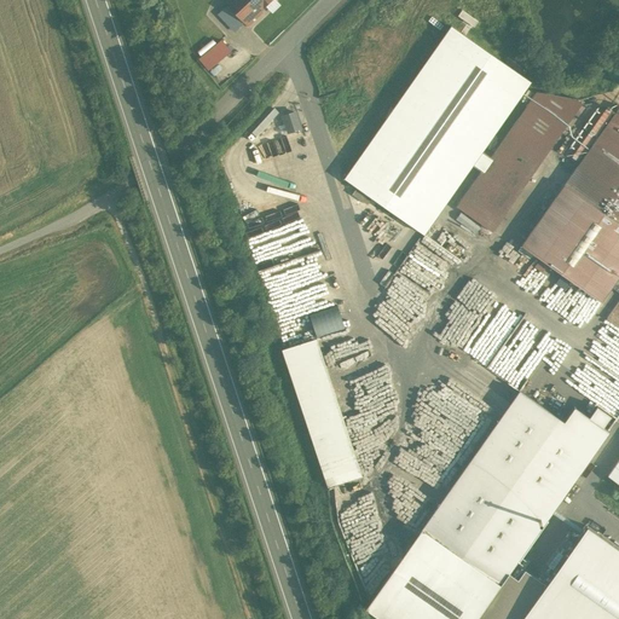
[(226,0),(225,1),(227,4),(246,22),(249,25),(262,13),(258,9),(258,5),(265,5),(270,0),(226,0)]
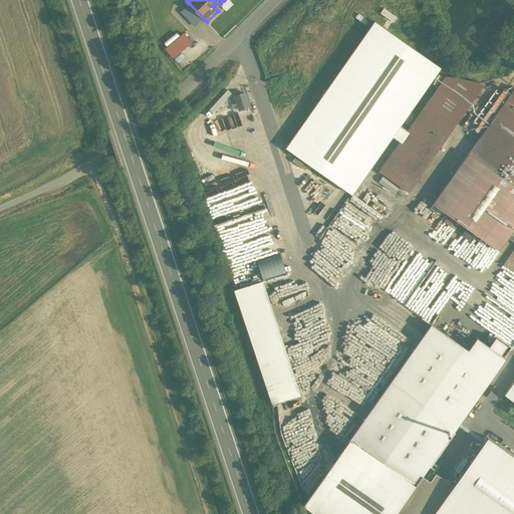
[(204,18),(189,3),(181,11),(195,26),(204,18)]
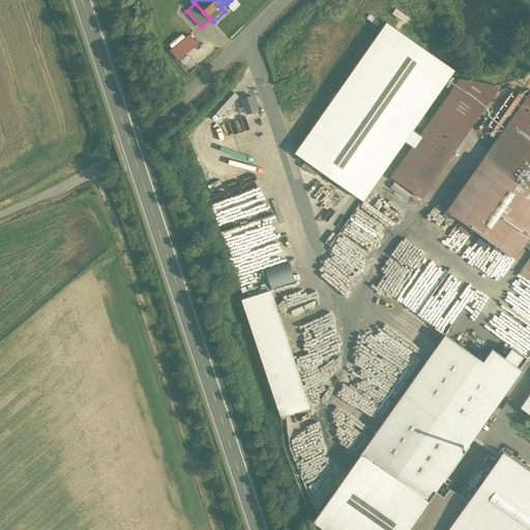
[(386,22),(295,152),(305,160),(319,169),(362,200),(454,69),(386,22)]
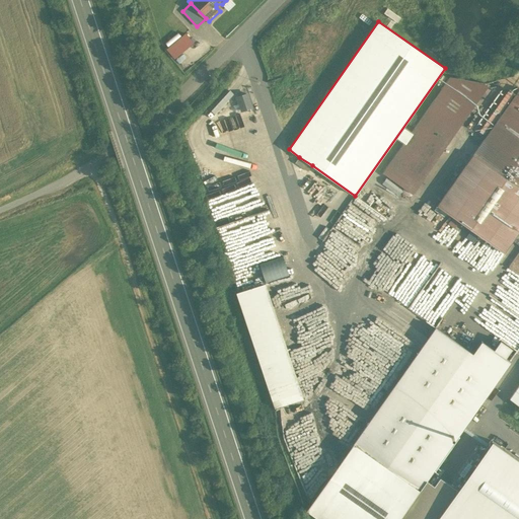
[(186,33),(166,49),(174,59),(193,44),(186,33)]
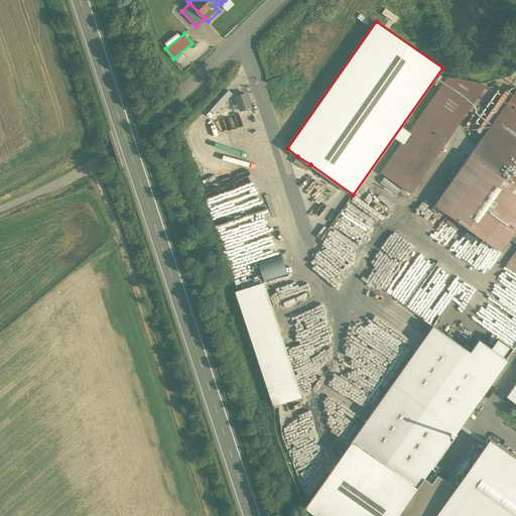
[(448,77),(381,172),(410,192),(485,86),(481,83),(448,77)]
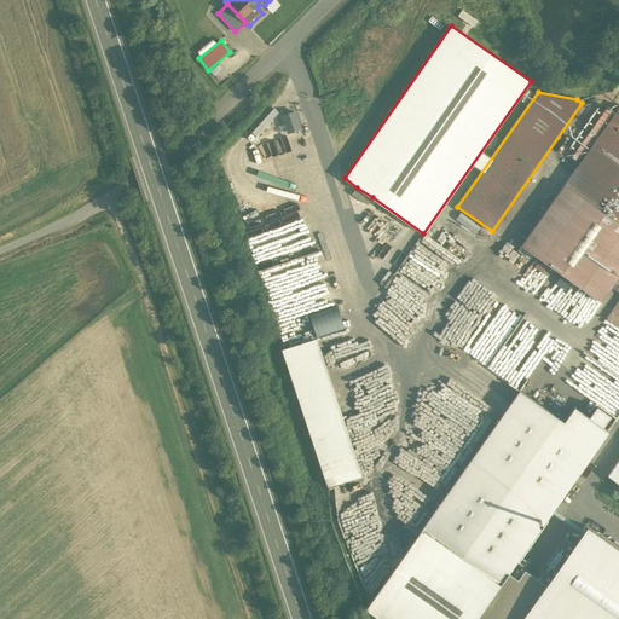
[(618,105),(563,185),(618,224),(618,105)]
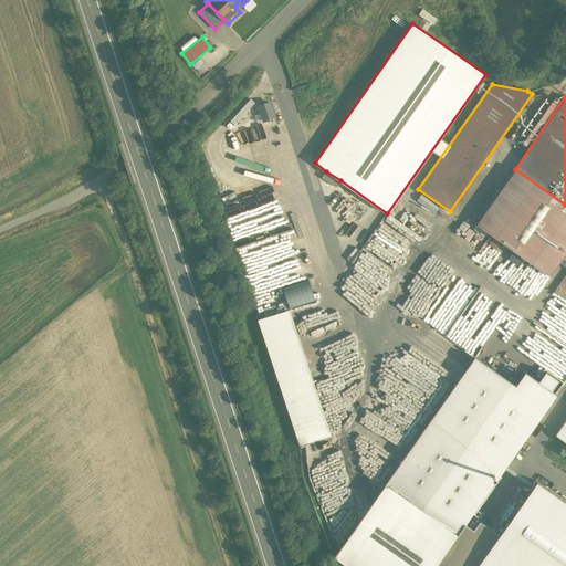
[(275,117),(270,102),(257,106),(262,122),(275,117)]
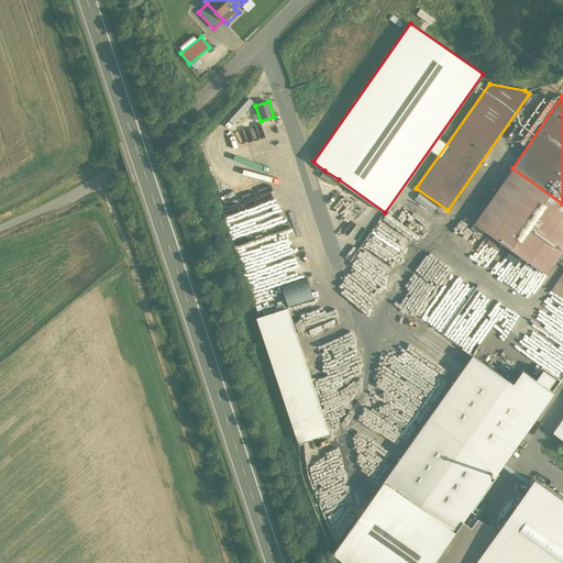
[(562,250),(562,203),(512,168),(474,223),(547,274),(562,250)]
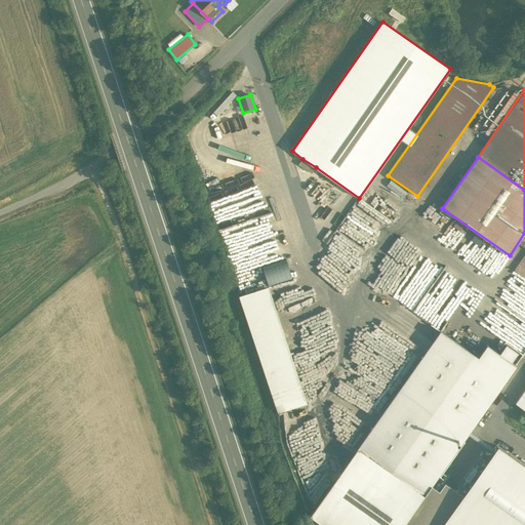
[(316,167),(303,159),(298,165),(312,173),(316,167)]
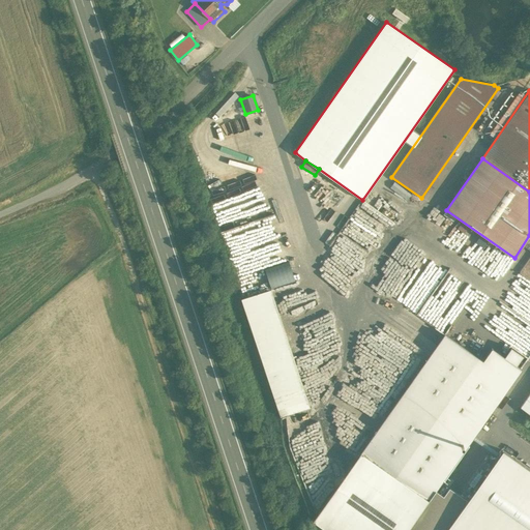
[(529,257),(519,272),(529,281),(529,257)]
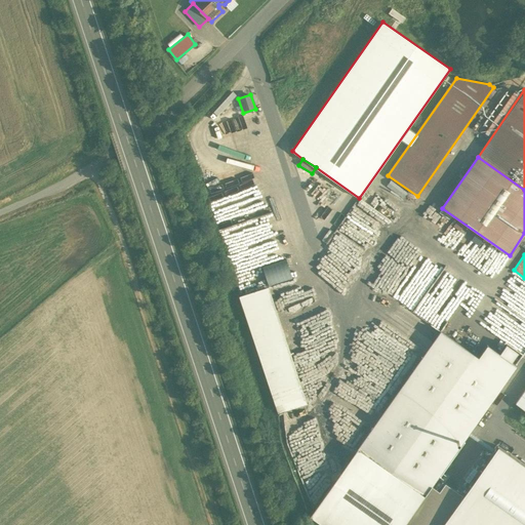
[(263,264),(266,283),(290,280),(287,260),(263,264)]
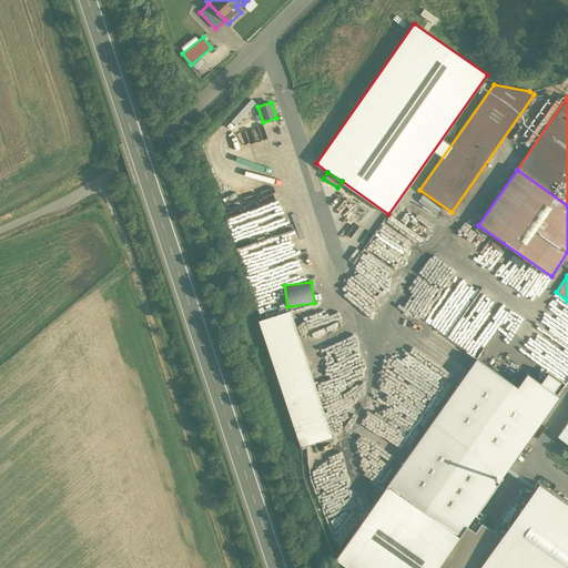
[(332,436),(291,310),(259,321),(301,447),(332,436)]
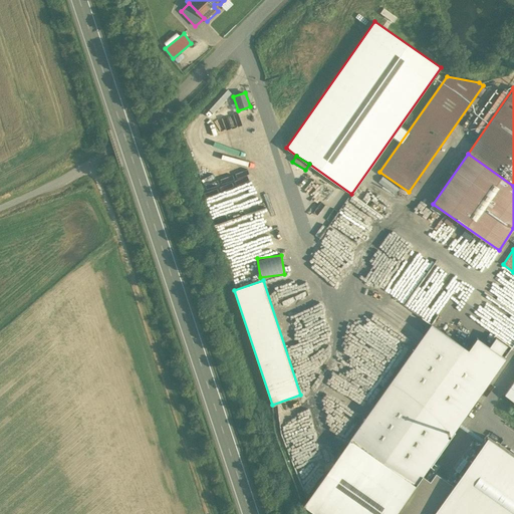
[(432,323),(303,505),(316,513),(395,513),(422,476),(506,357),(477,337),(468,349),(432,323)]
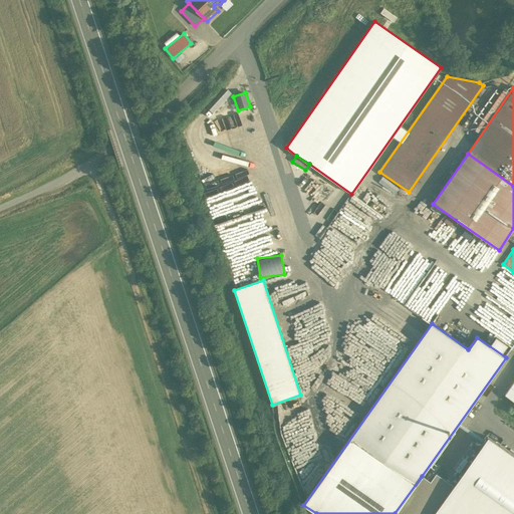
[(513,382),(504,398),(513,404),(513,382)]
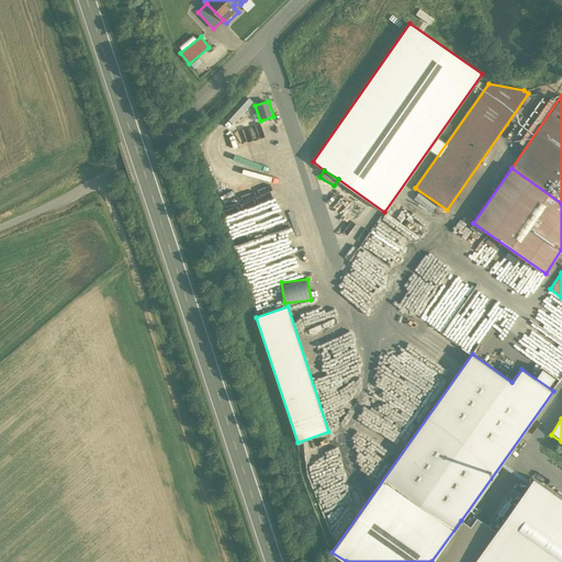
[(561,561),(561,497),(534,478),(495,531),(473,561),(561,561)]
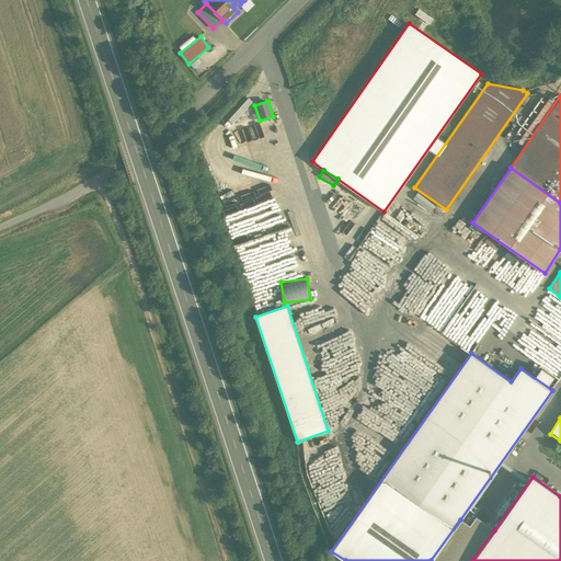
[(494,496),(499,487),(488,482),(483,492),(494,496)]
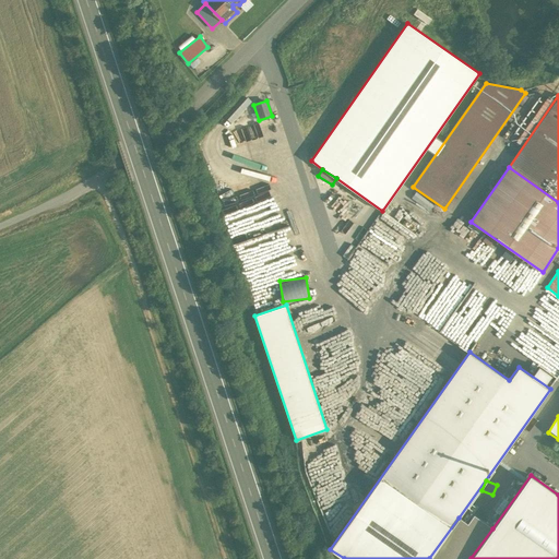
[(471,558),(492,528),(473,514),(466,523),(459,518),(429,558),(471,558)]
